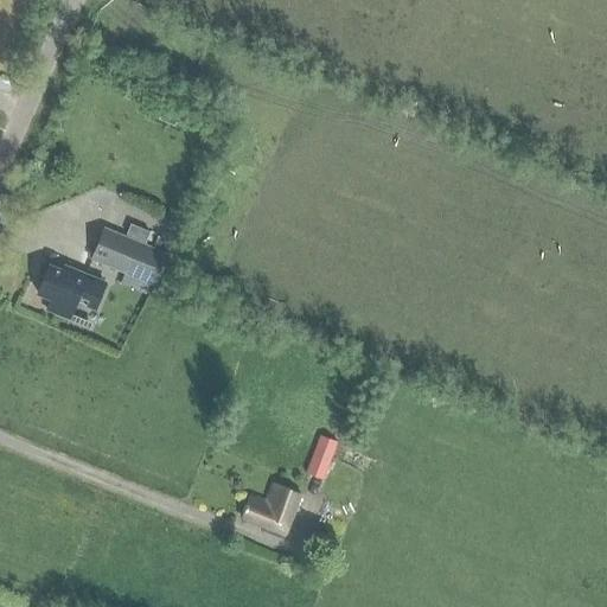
[(164,104),(158,119),(173,125),(179,110),(164,104)]
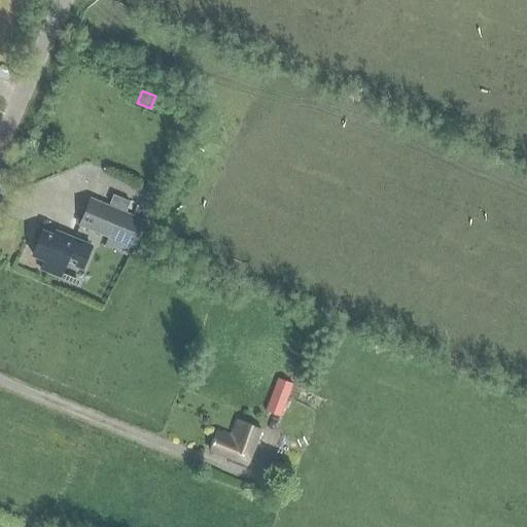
[(129,202),(113,195),(109,204),(126,210),(129,202)]
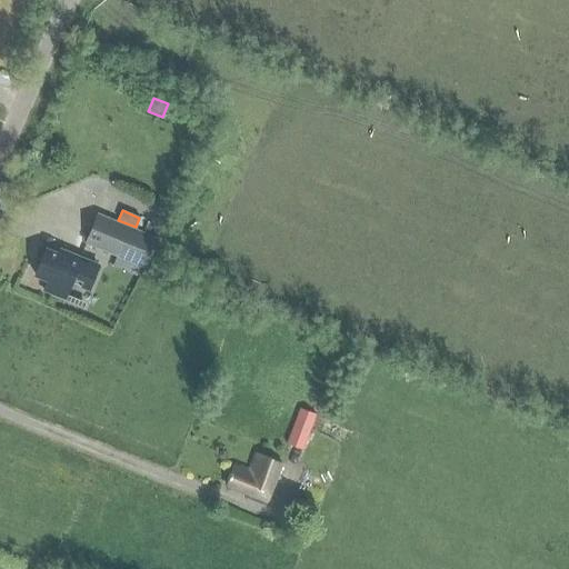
[(97,215),(85,243),(143,268),(156,239),(97,215)]
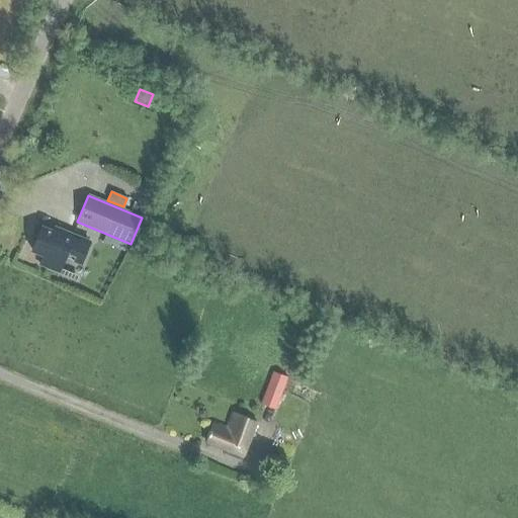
[(80,263),(81,258),(88,242),(72,235),(70,239),(40,227),(31,250),(42,255),(39,264),(58,272),(64,257),(80,263)]
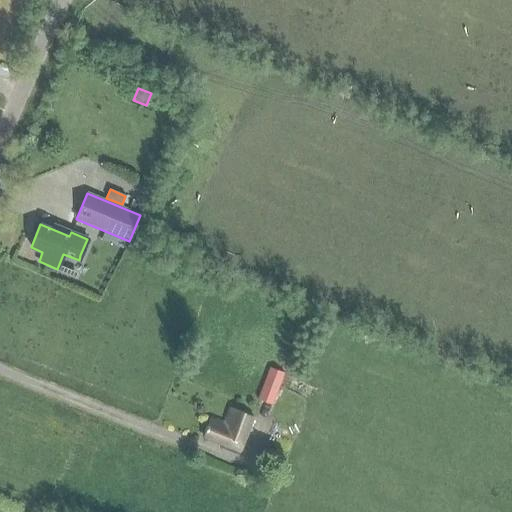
[(272,404),(284,372),(270,366),(257,399),(272,404)]
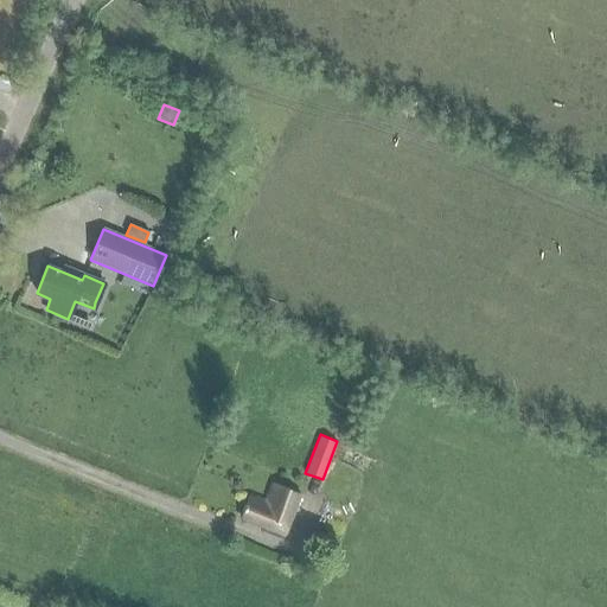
[(262,526),(260,531),(281,540),(299,494),(272,484),(264,502),(249,496),(241,518),(262,526)]
